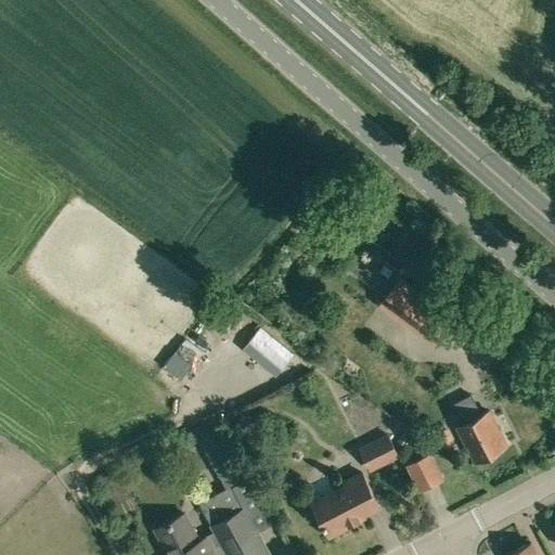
[(455,318),(399,275),(379,301),(436,343),(455,318)]
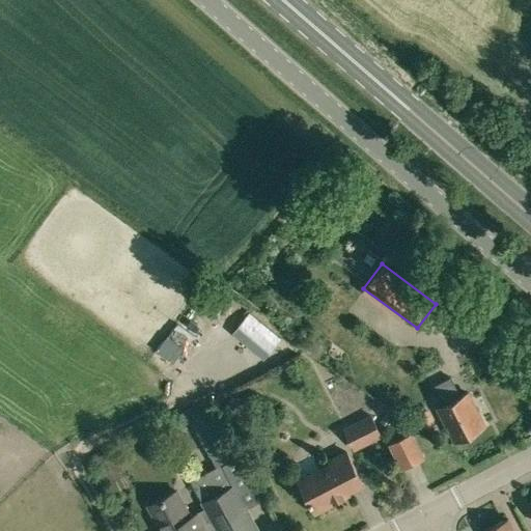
[(283,335),(250,308),(231,330),(264,358),(283,335)]
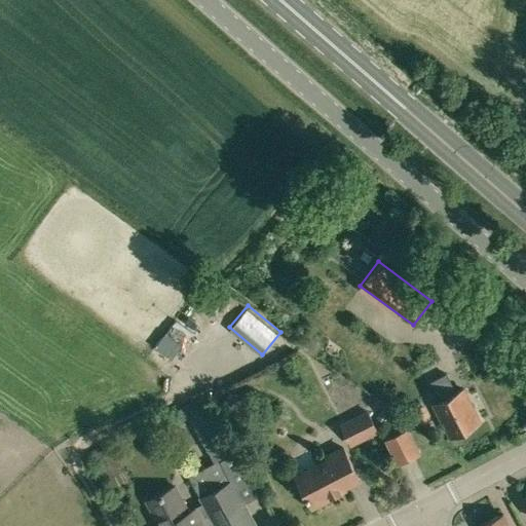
[(216,341),(228,328),(220,320),(208,334),(216,341)]
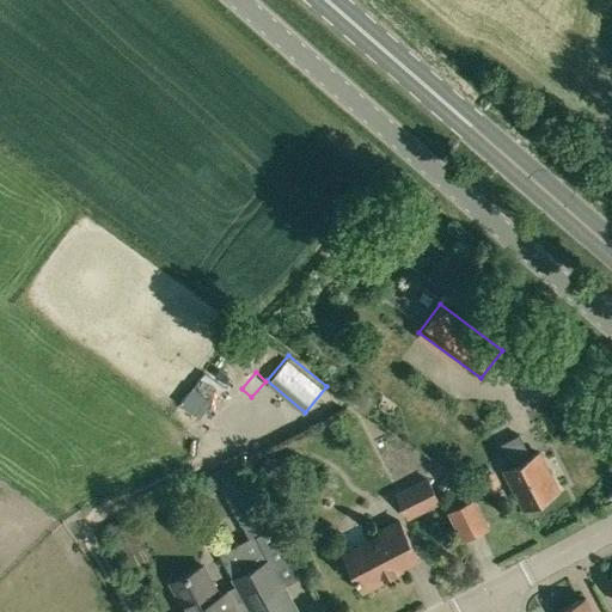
[(524,507),(558,490),(539,452),(530,457),(519,435),(502,444),(513,465),(505,470),(524,507)]
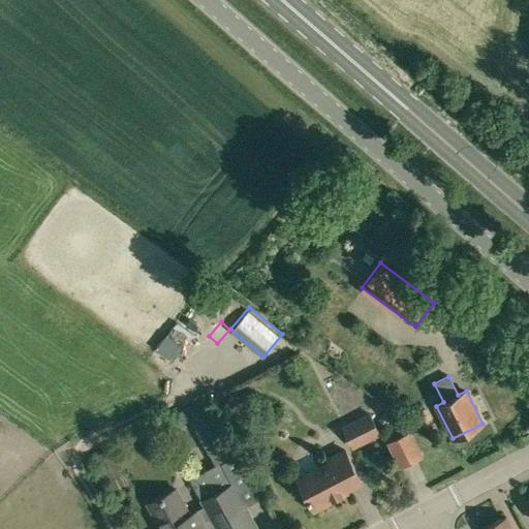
[(184,407),(190,418),(211,458),(231,446),(190,404),(184,407)]
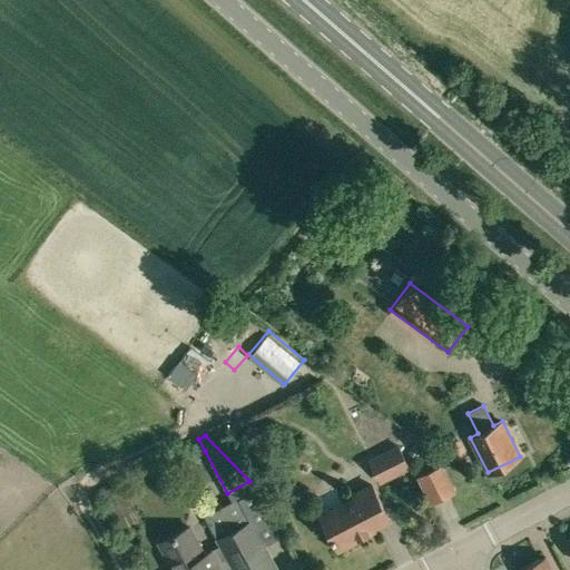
[(411,468),(399,443),(367,460),(381,483),(411,468)]
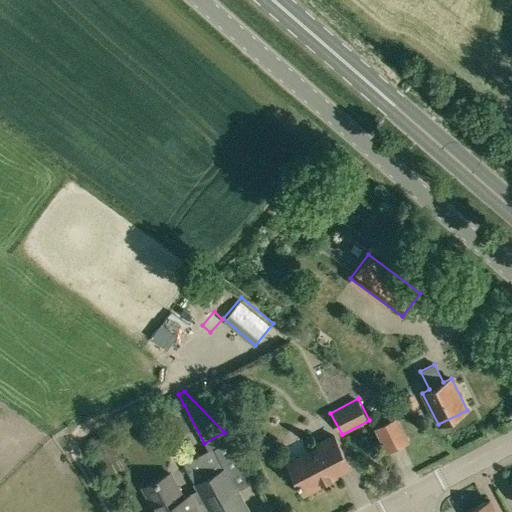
[(388,450),(407,440),(396,417),(376,427),(388,450)]
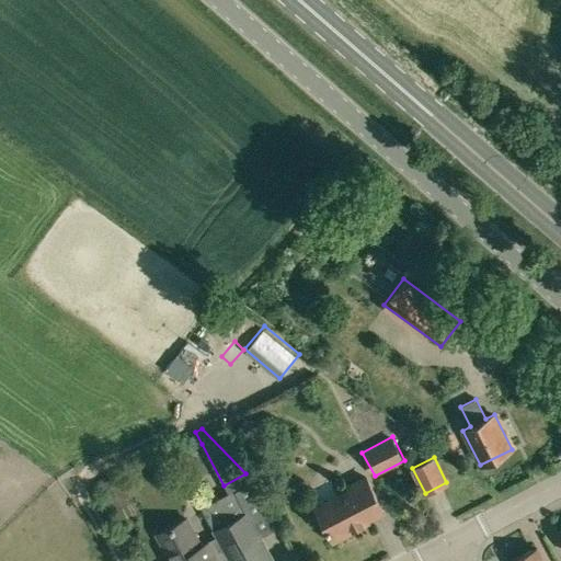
[(352,526),(382,511),(365,478),(347,487),(350,491),(317,507),(327,528),(325,528),(333,541),(354,530),(352,526)]
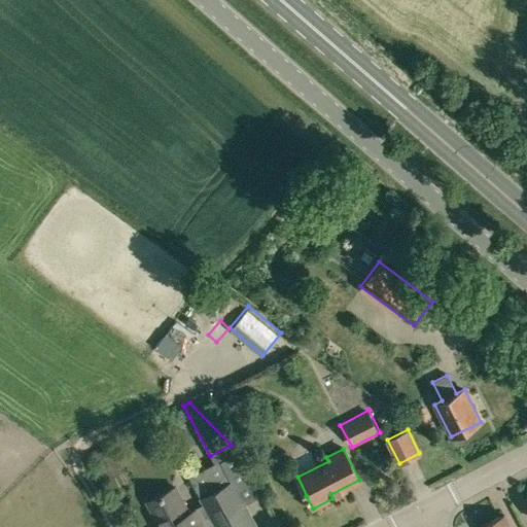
[(205,506),(197,511),(201,519),(186,526),(211,526),(215,525),(215,526),(255,526),(220,460),(189,477),(205,506)]
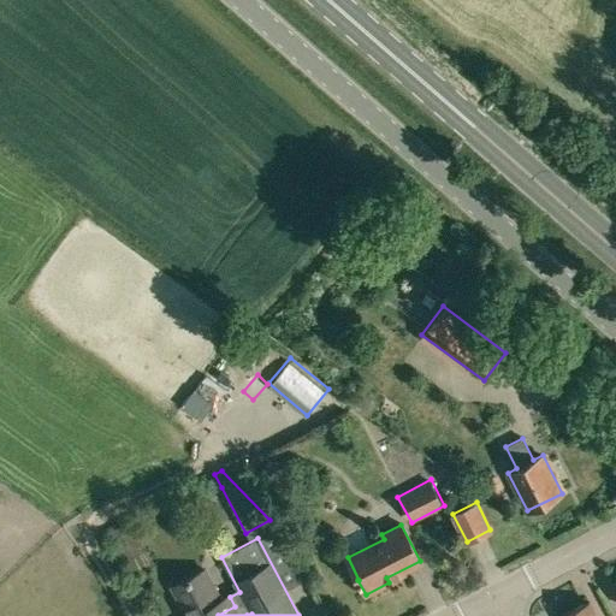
[(218,615),(235,606),(230,597),(229,598),(229,597),(221,602),(205,570),(172,588),(187,615),(218,615)]
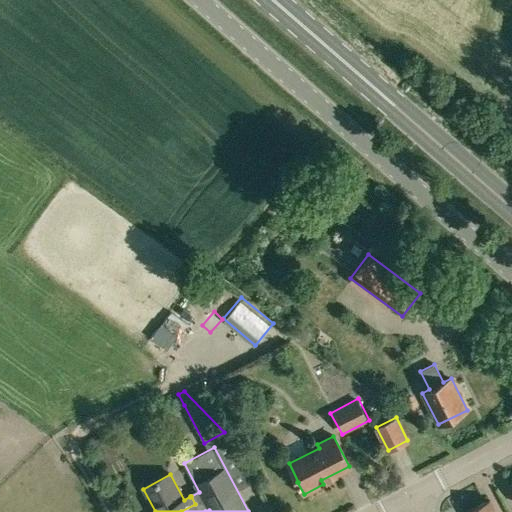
[(495,511),(489,500),(468,511),(495,511)]
